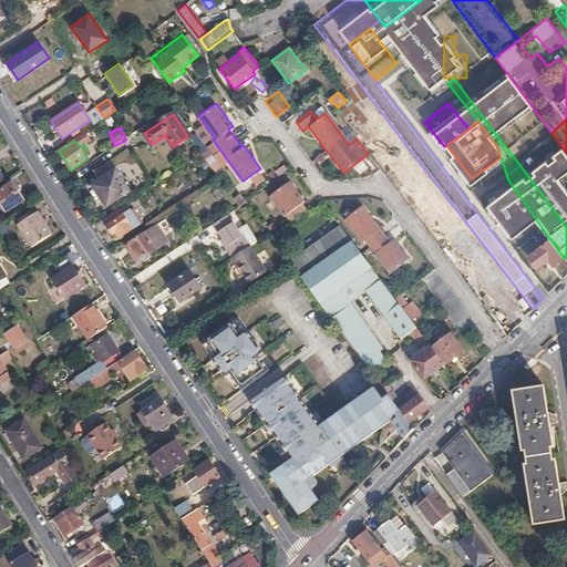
[(104,164),(88,175),(94,186),(89,191),(102,209),(124,194),(104,164)]
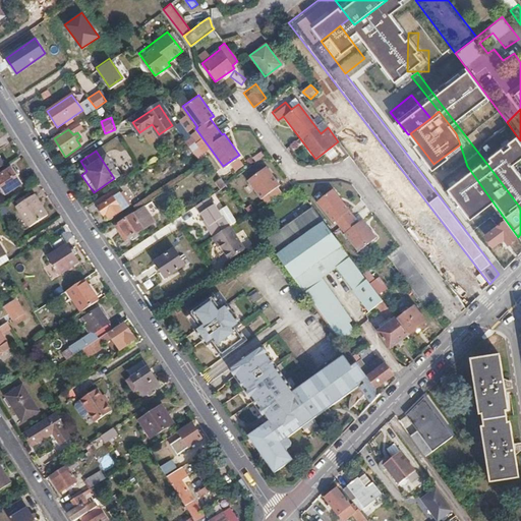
[(267,204),(283,192),(279,187),(282,185),(268,166),(249,180),(267,204)]
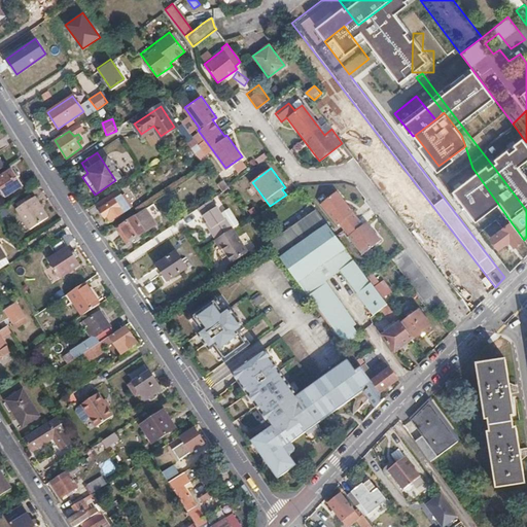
[(22,186),(11,170),(0,177),(0,185),(6,196),(22,186)]
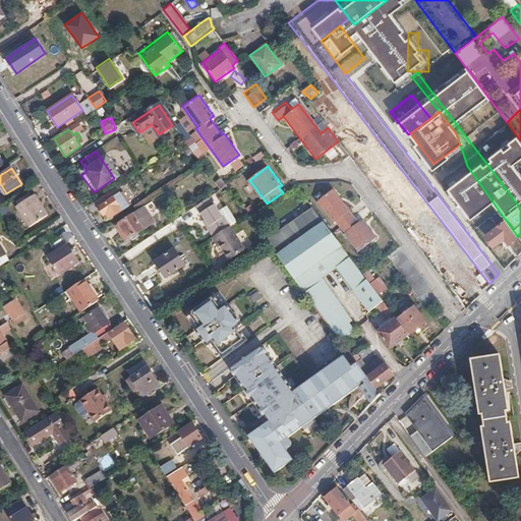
[(221,178),(215,182),(221,189),(227,185),(221,178)]
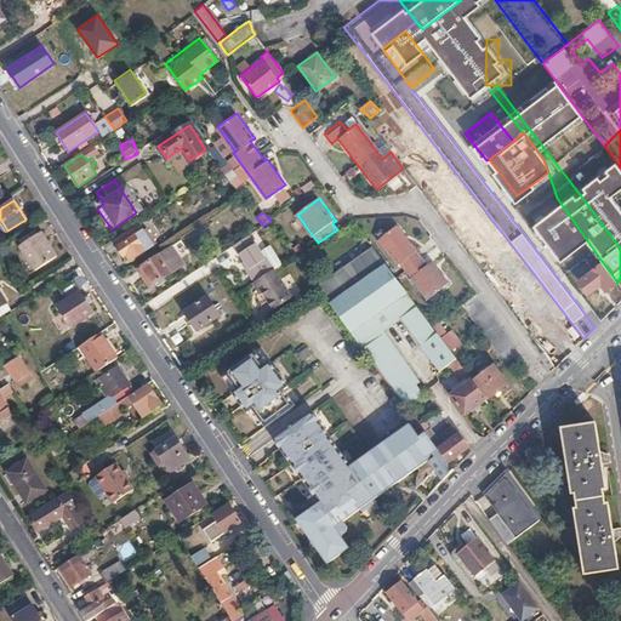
[(421,257),(398,224),(377,239),(397,265),(399,262),(411,277),(409,278),(426,301),(448,284),(431,261),(426,265),(420,258),(421,257)]
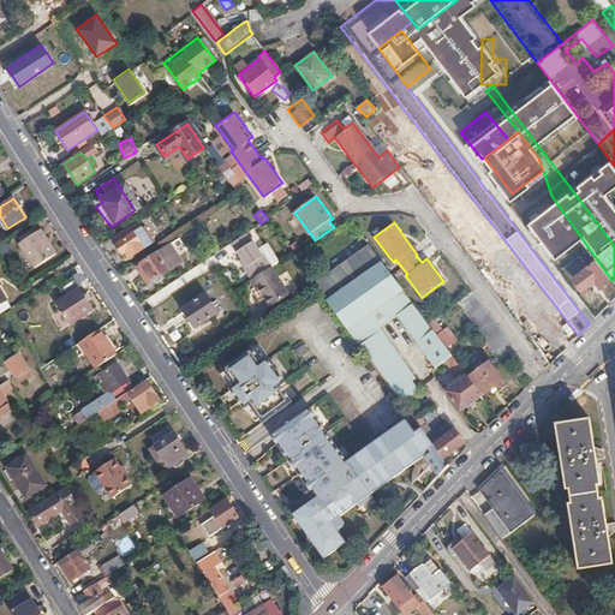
[(131,226),(113,238),(124,255),(126,252),(131,257),(145,248),(131,226)]
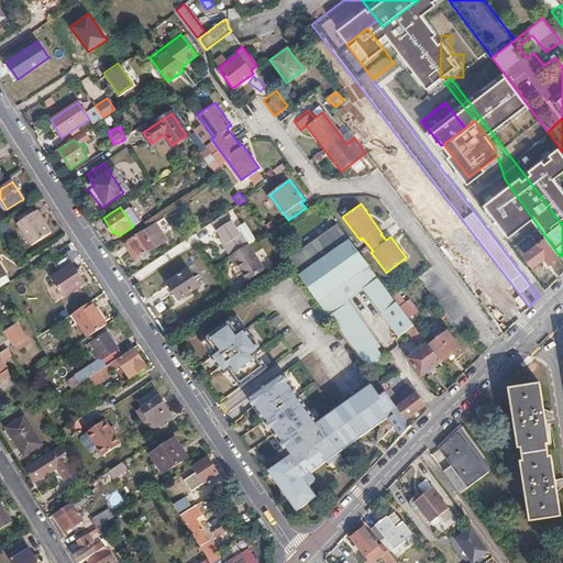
[(52,232),(37,209),(18,222),(32,245),(52,232)]
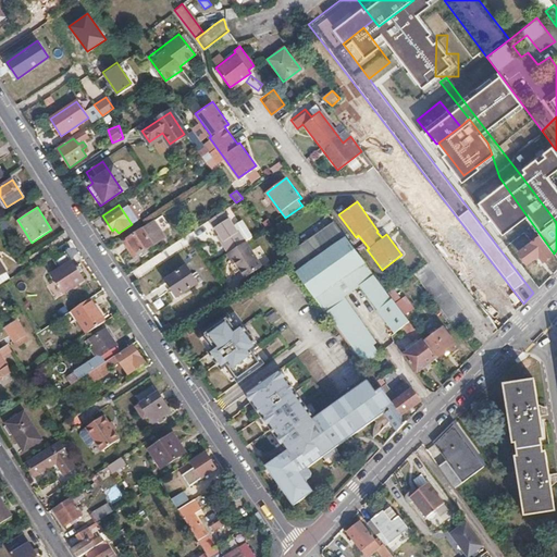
[(226,210),(211,221),(217,229),(218,227),(223,235),(227,242),(225,244),(231,252),(247,243),(237,226),(226,210)]
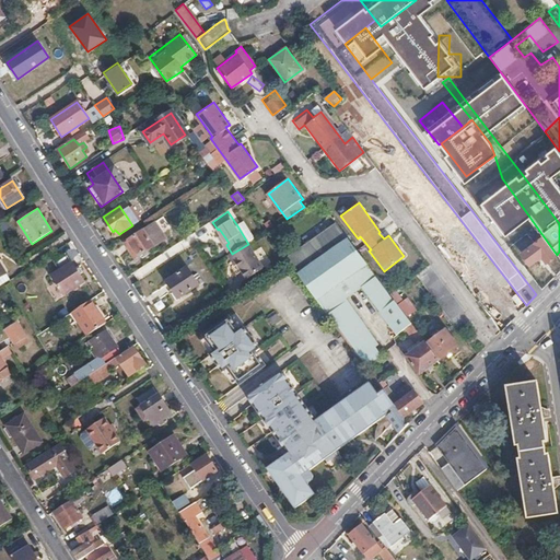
[(281,249),(289,260),(323,306),(366,365),(383,353),(376,345),(378,342),(348,300),(366,287),(377,302),(375,303),(382,312),(380,314),(396,336),(411,324),(408,319),(400,308),(330,216),(281,249)]
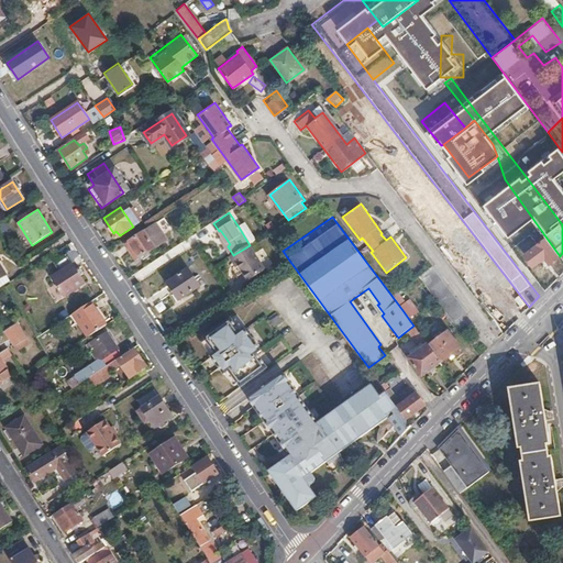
[(168,239),(157,223),(125,244),(136,260),(168,239)]
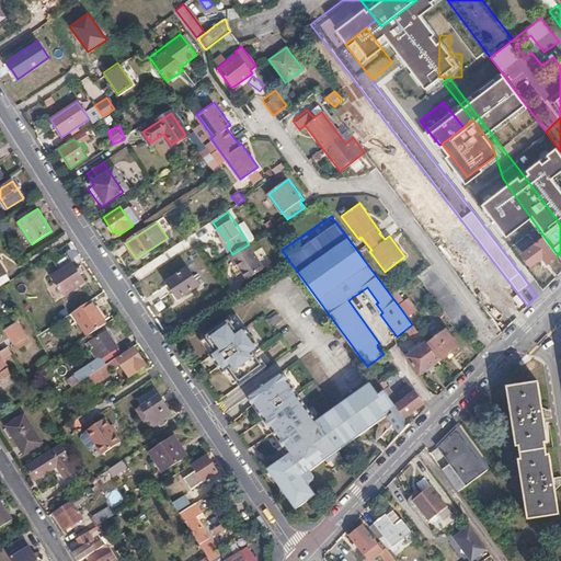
[(547,263),(558,255),(544,236),(529,245),(523,236),(526,233),(521,224),(507,232),(529,263),(537,258),(539,259),(542,256),(547,263)]
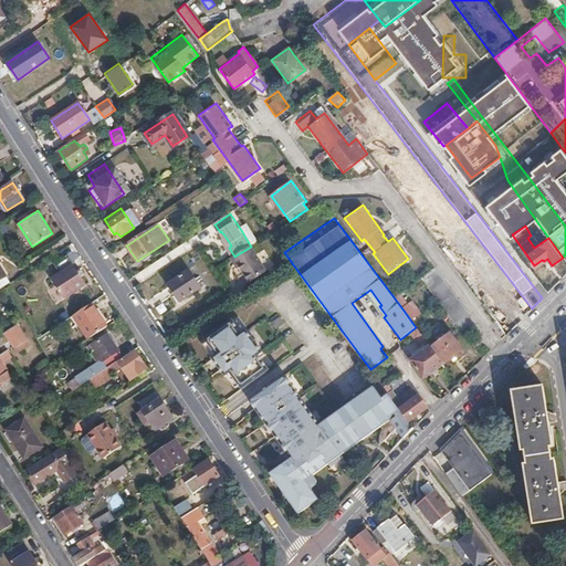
[(243,228),(241,230),(251,247),(254,244),(243,228)]
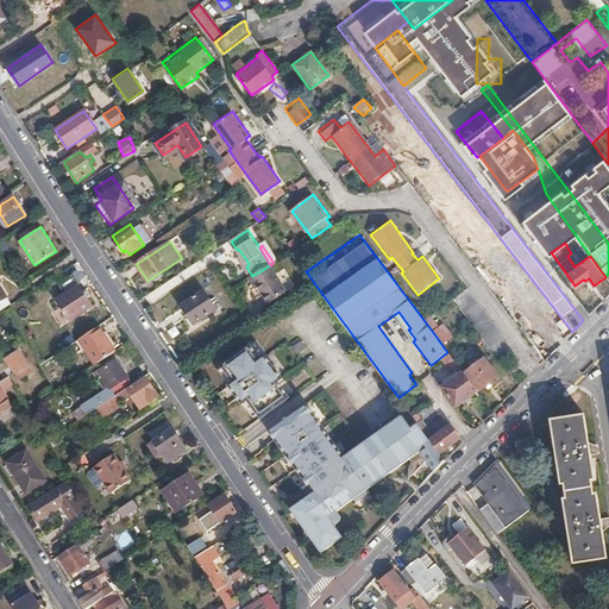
[(534,284),(510,255),(500,263),(508,271),(498,278),(514,300),(534,284)]
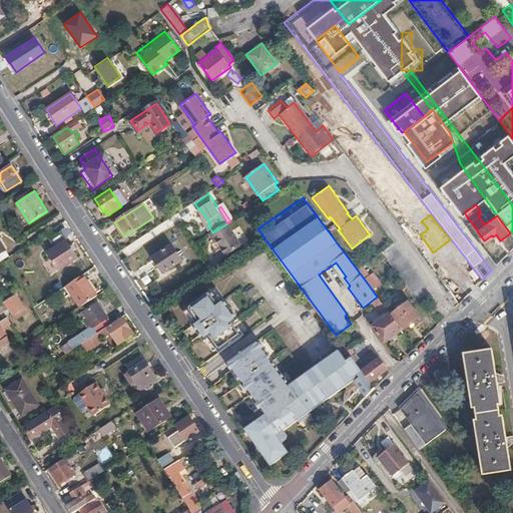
[(201,218),(210,233),(212,232),(207,224),(209,222),(205,216),(201,218)]
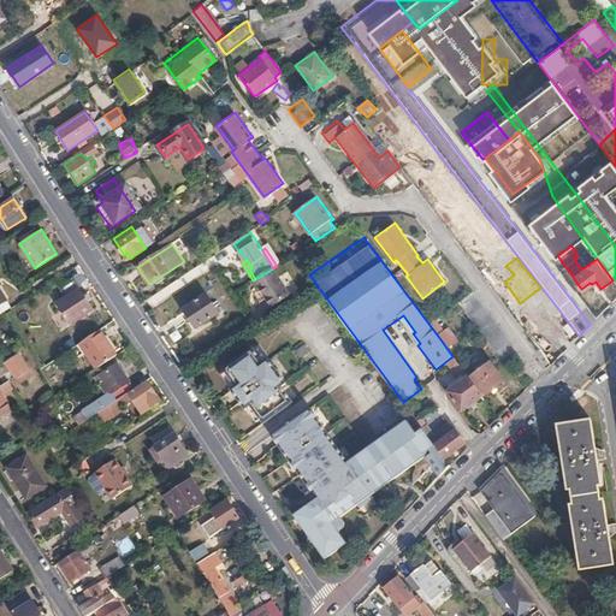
[(196,279),(209,267),(205,261),(190,273),(196,279)]
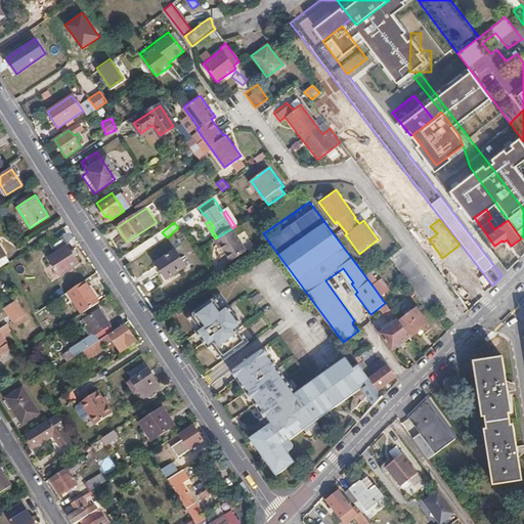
[(215,238),(214,239),(219,249),(221,247),(218,241),(234,230),(232,228),(217,237),(215,238)]
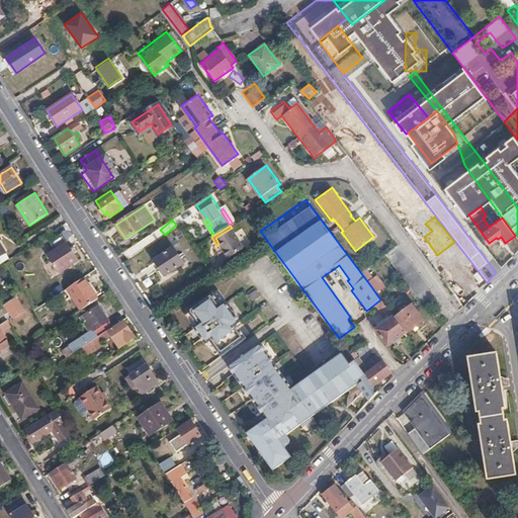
[(216,238),(219,244),(229,259),(245,249),(232,228),(216,238)]
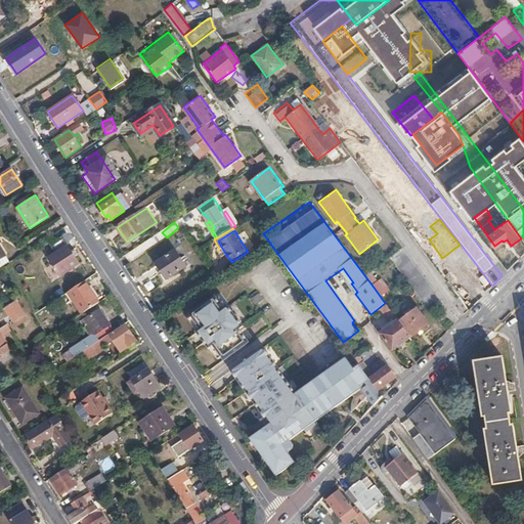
[(134,259),(164,236),(160,231),(130,254),(134,259)]
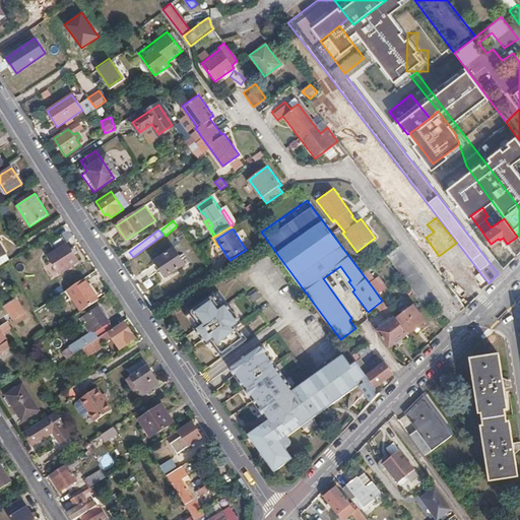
[(78,261),(61,235),(50,242),(55,250),(49,255),(60,273),(78,261)]
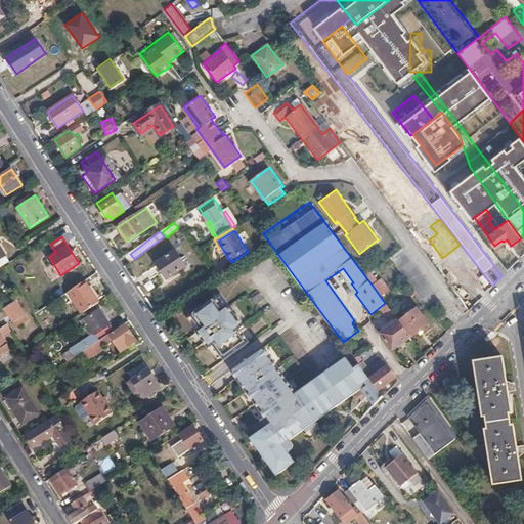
[(185,265),(175,250),(157,262),(167,277),(185,265)]
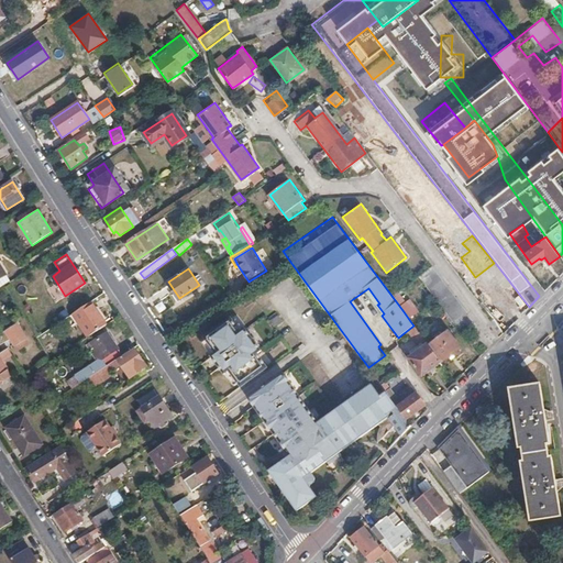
[(88,335),(107,323),(91,301),(74,313),(88,335)]
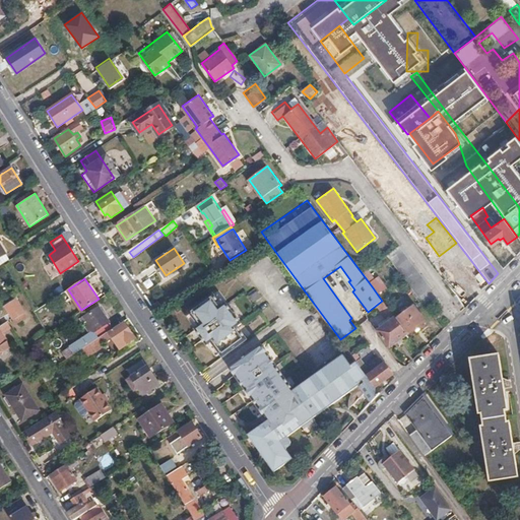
[(372,286),(379,297),(387,291),(380,280),(372,286)]
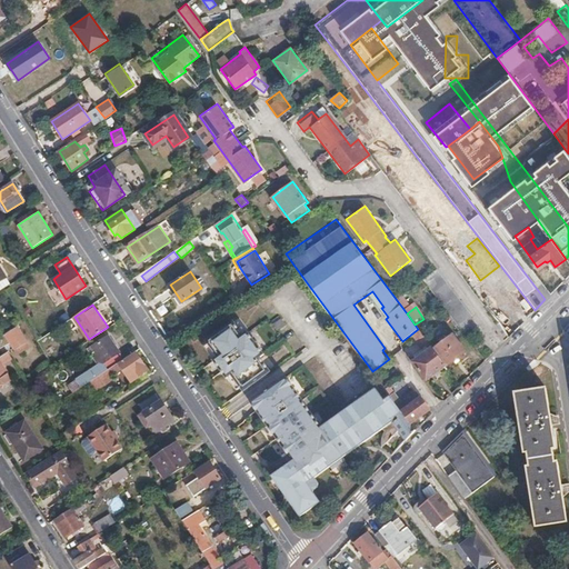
[(283,318),(275,323),(281,333),(290,328),(283,318)]
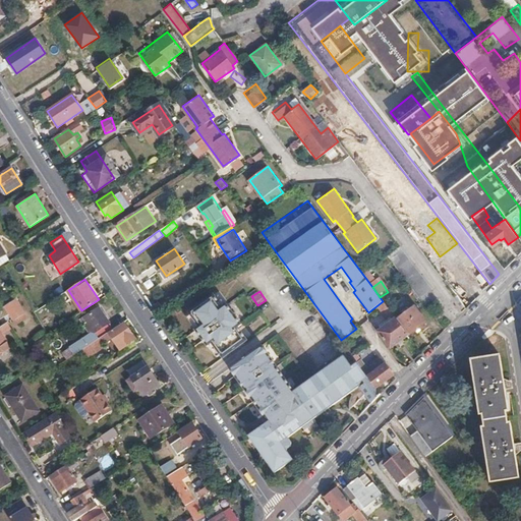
[(223,305),(214,292),(189,310),(199,326),(196,329),(208,344),(212,341),(223,356),(247,339),(238,326),(241,323),(227,302),(223,305)]
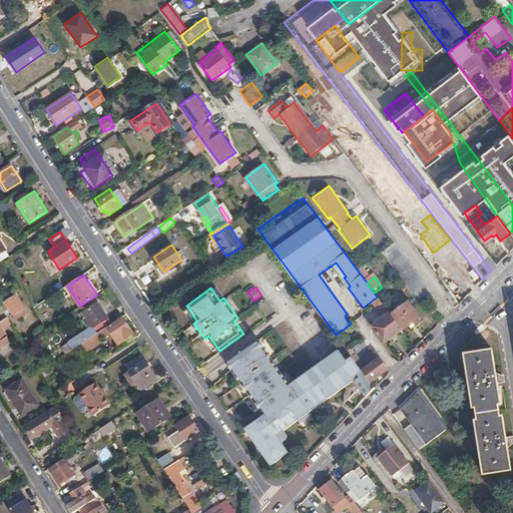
[(23,308),(14,295),(4,302),(12,314),(23,308)]
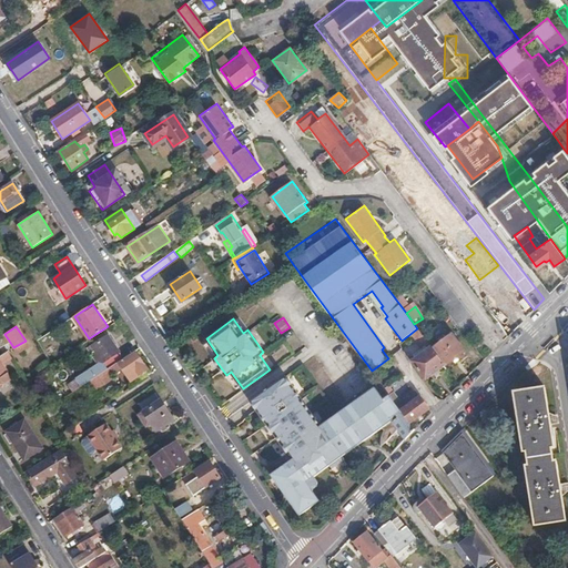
[(422,330),(412,334),(418,348),(414,351),(416,356),(430,348),(422,330)]
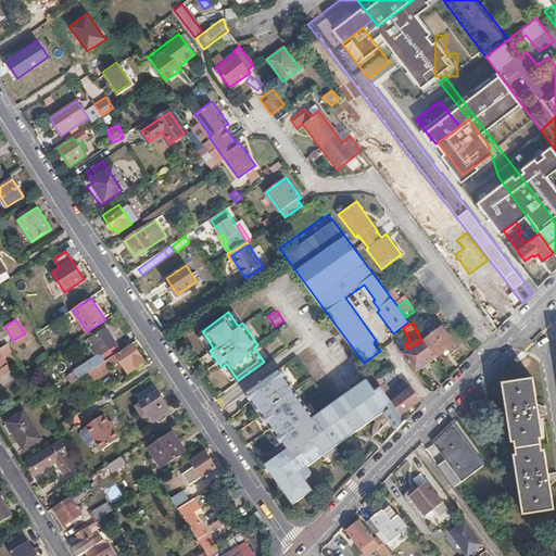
[(115,354),(121,351),(105,328),(90,338),(93,343),(90,346),(97,356),(67,376),(72,382),(90,370),(115,354)]
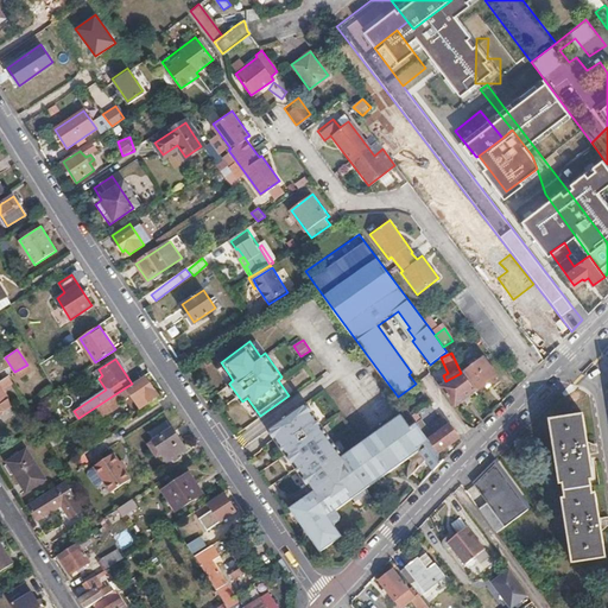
[(464,377),(479,394),(499,379),(486,361),(480,366),(477,363),(472,367),(474,369),(464,377)]
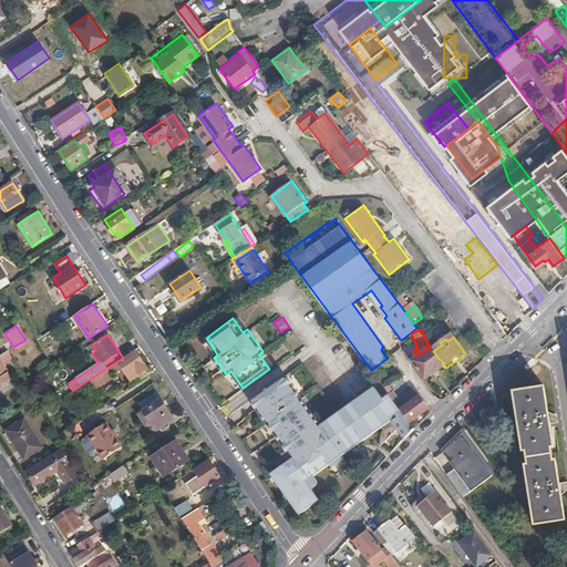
[(426,383),(446,368),(433,351),(432,349),(412,363),(426,383)]
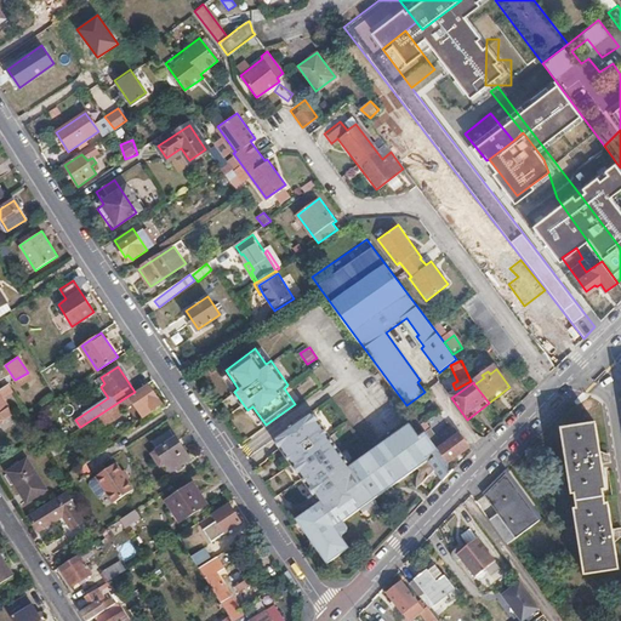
[(9,383),(0,388),(0,421),(3,420),(0,416),(0,412),(10,408),(3,396),(12,389),(9,383)]
